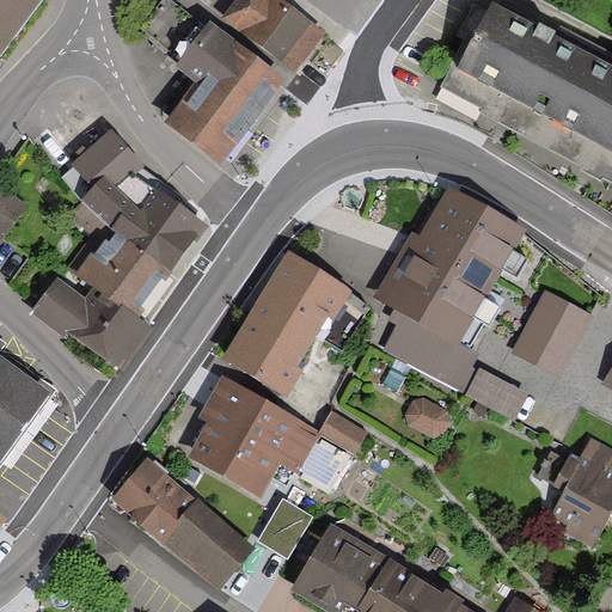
[(0,0),(0,57),(1,60),(44,0),(0,0)]
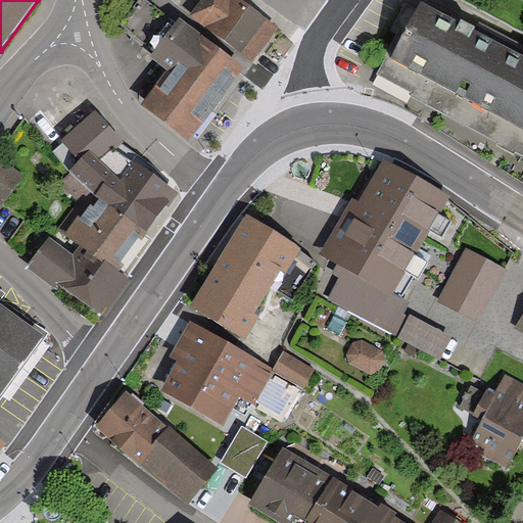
[(177,24),(146,0),(141,0),(120,29),(152,53),(148,58),(165,72),(139,106),(187,143),(245,67),(181,18),(177,24)]
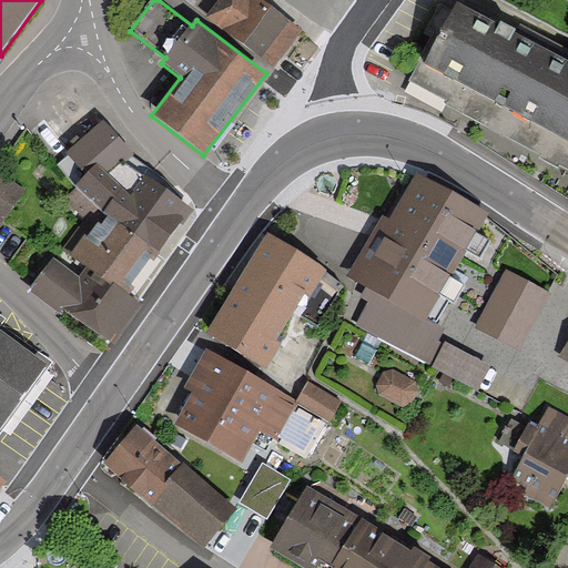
[(301,30),(261,0),(220,0),(208,17),(275,67),(301,30)]
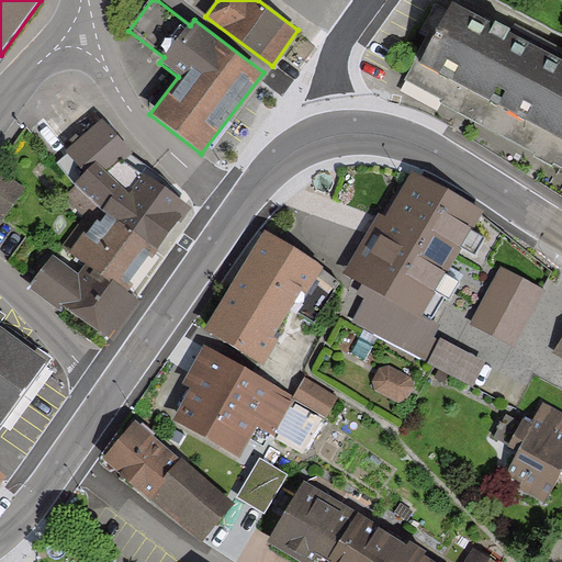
[(561,63),(499,30),(451,3),(405,87),(561,171),(561,63)]
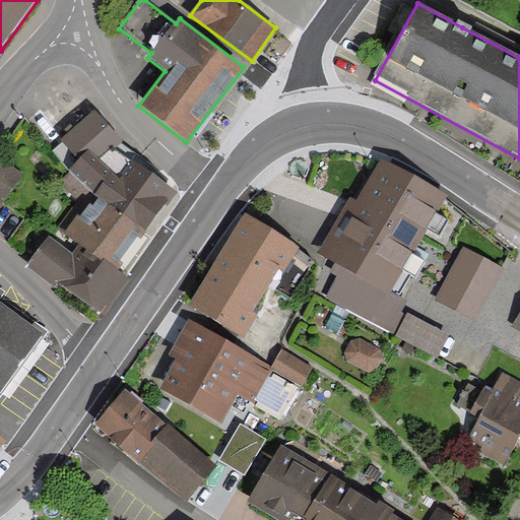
[(55,185),(75,201),(82,190),(149,239),(177,195),(124,152),(88,111),(58,139),(76,155),(55,185)]
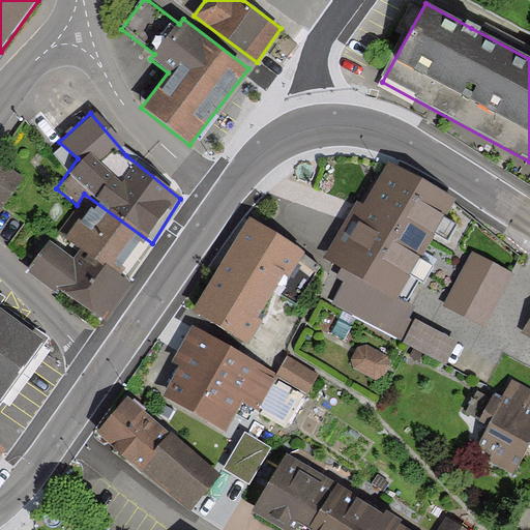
[(23,178),(0,162),(0,205),(2,207),(23,178)]
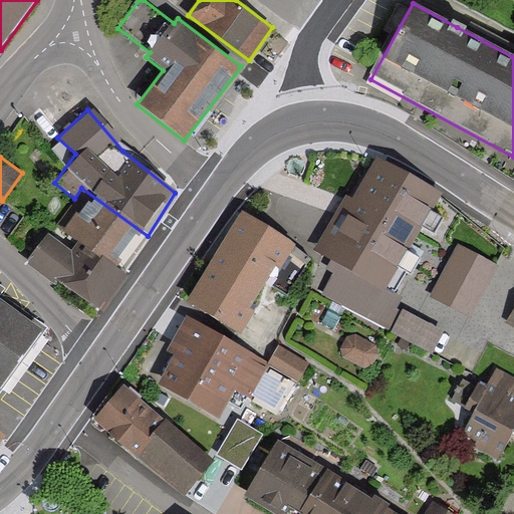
[(438,199),(375,164),(353,204),(345,200),(317,250),(330,258),(387,289),(438,199)]
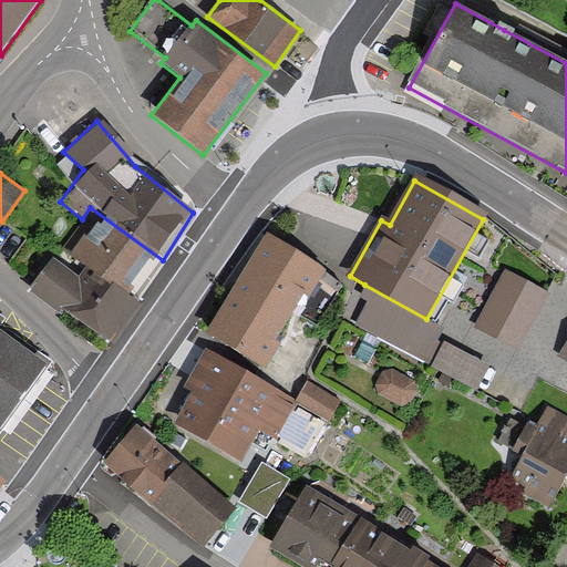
[(90,207),(82,219),(31,288),(104,340),(163,260),(90,207)]
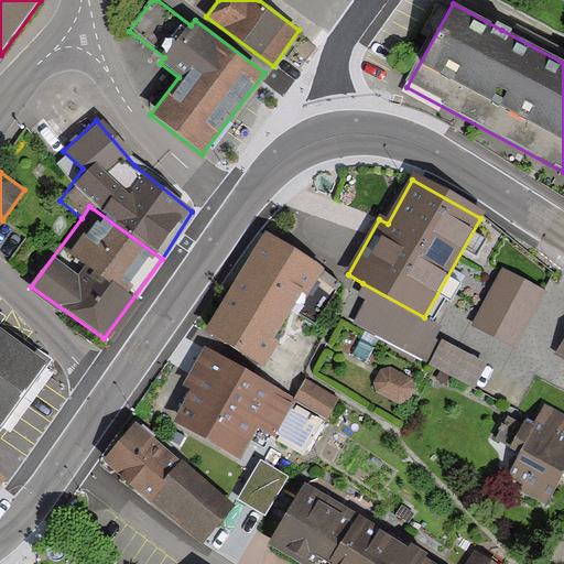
[(323,272),(268,237),(208,333),(261,364),(292,315),(314,329),(338,284),(323,272)]
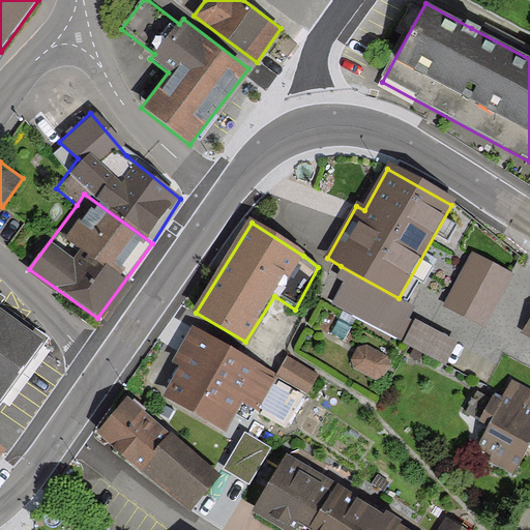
[(509,273),(471,253),(443,306),(481,326),(509,273)]
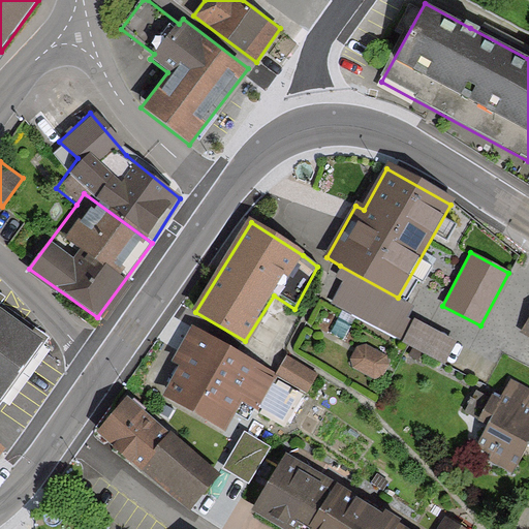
[(398,298),(340,266),(334,277),(343,282),(331,304),(409,345),(445,365),(457,341),(406,314),(411,305),(398,298)]
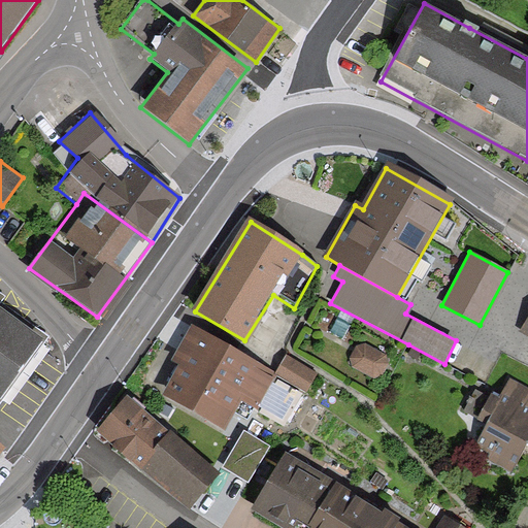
[(0,401),(1,400),(42,341),(0,310),(0,401)]
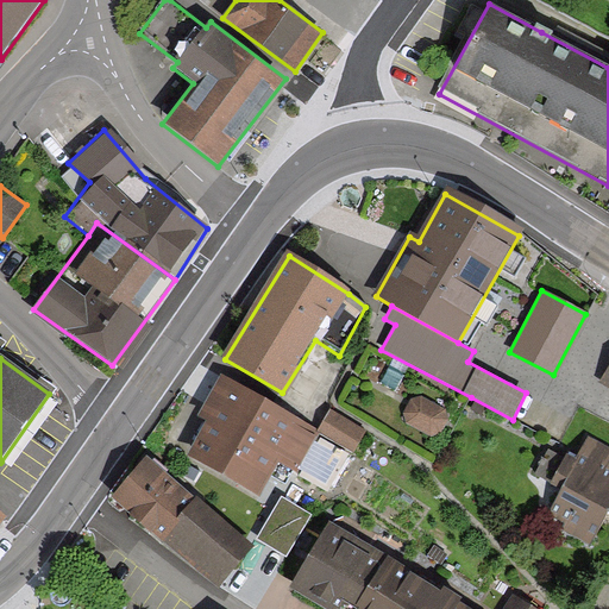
[(331,495),(353,452),(316,433),(217,378),(195,416),(207,424),(187,459),(255,497),(274,464),(331,495)]
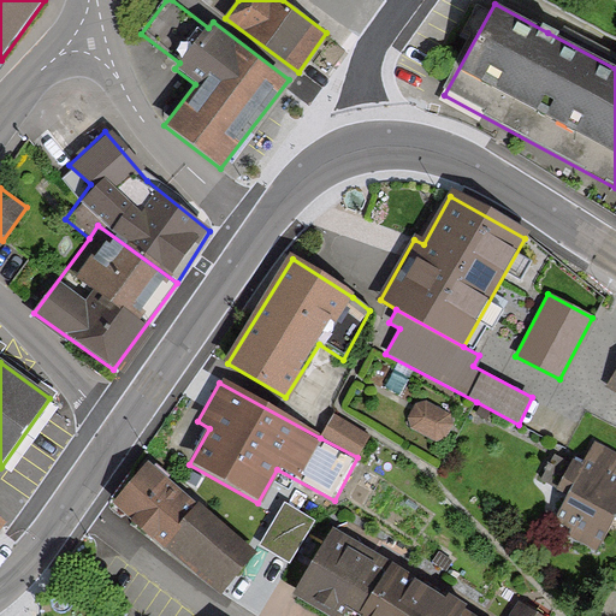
[(449,415),(426,403),(415,406),(410,418),(413,427),(438,440),(445,437),(452,424),(449,415)]
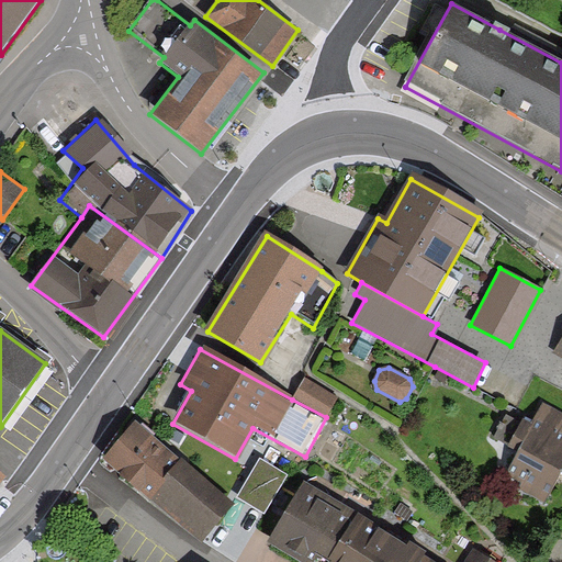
[(304,378),(292,400),(326,417),(338,397),(307,379),(304,378)]
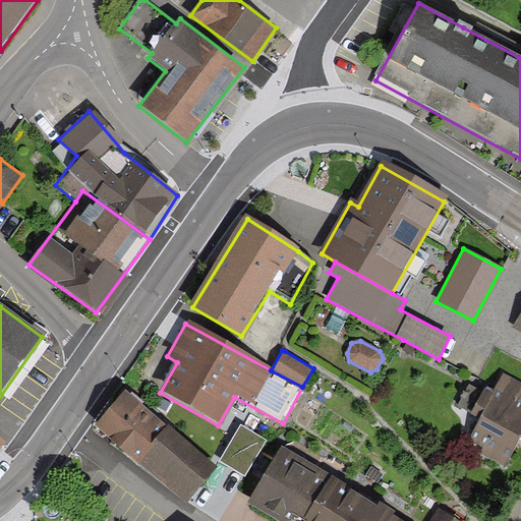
[(520,385),(503,374),(489,398),(468,387),(457,407),(479,419),(466,444),(503,464),(518,437),(520,438),(520,385)]
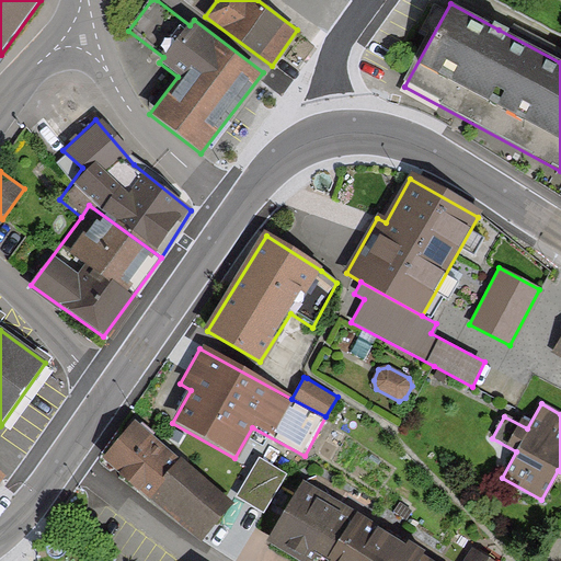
[(134,420),(102,456),(147,495),(179,458),(134,420)]
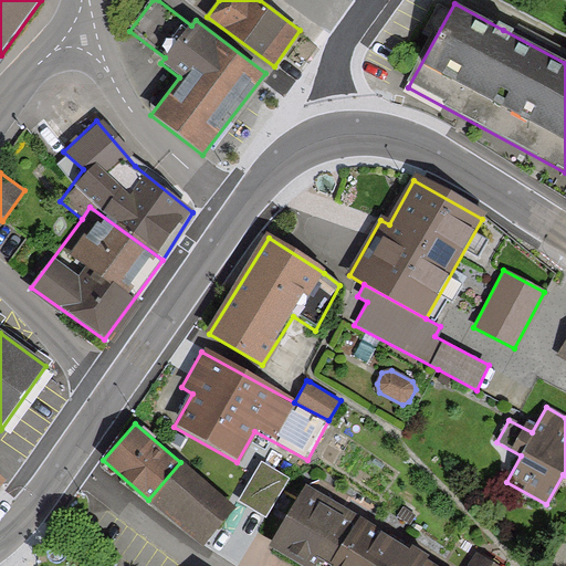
[(180,462),(148,500),(201,546),(237,505),(184,459),(180,462)]
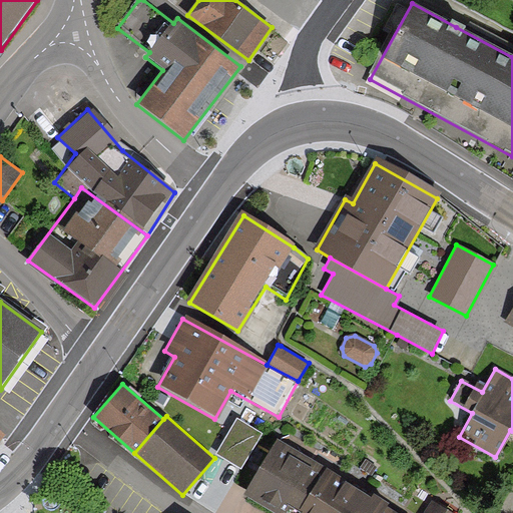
[(237,420),(217,454),(240,467),(261,433),(237,420)]
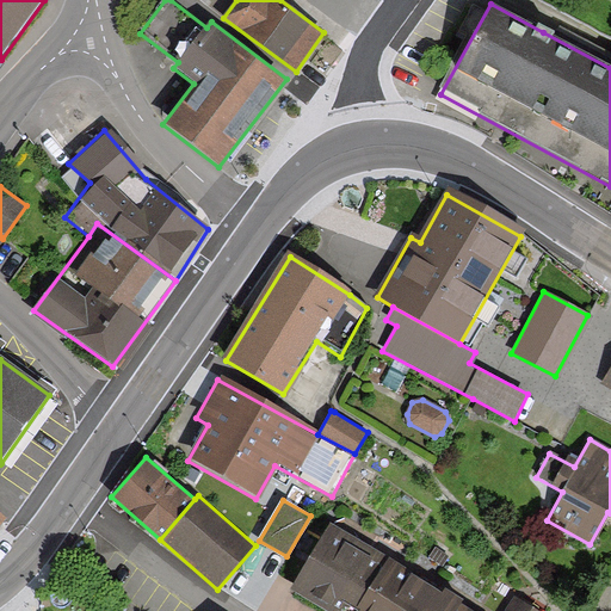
[(474,610),(328,523),(291,585),(334,610),(474,610)]
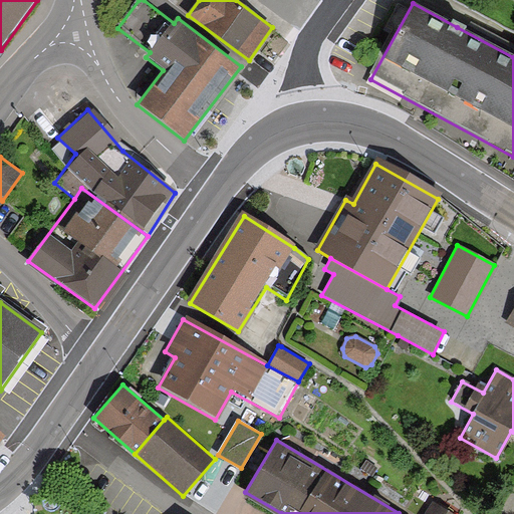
[(422,513),(453,513),(431,500),(422,513)]
